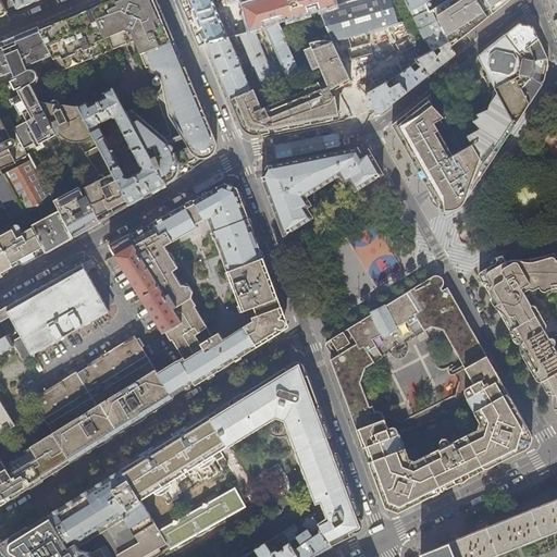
[(173,41),(158,4),(156,0),(102,0),(71,13),(45,24),(37,27),(52,57),(60,71),(134,40),(136,47),(139,54),(173,41)]
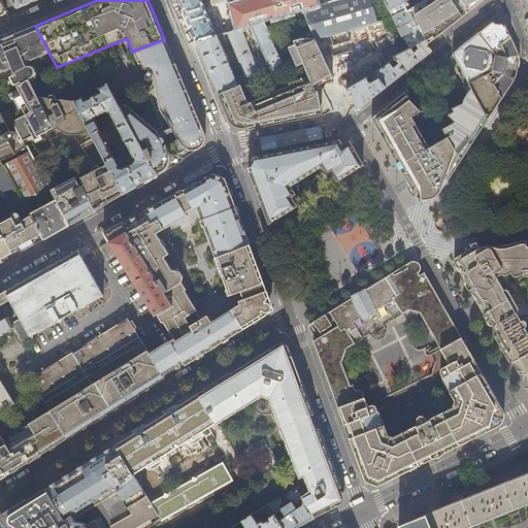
[(204,8),(201,0),(178,0),(189,22),(197,41),(217,36),(204,8)]
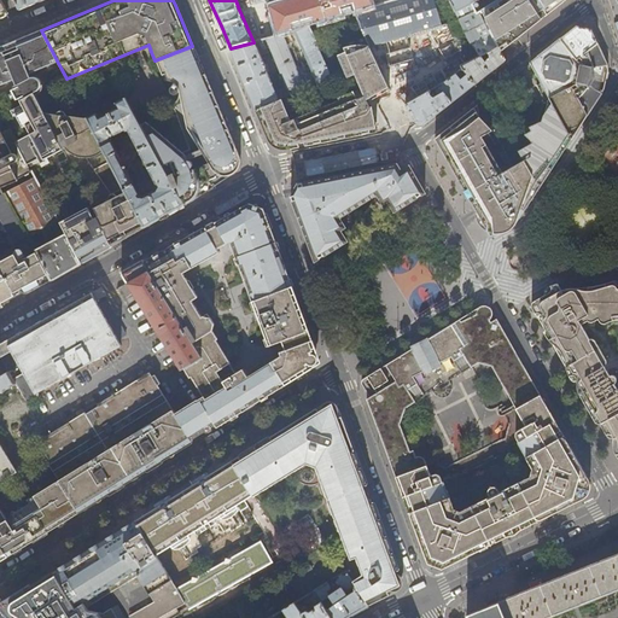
[(291,0),(272,6),(270,7),(279,35),(283,34),(287,31),(292,30),(290,23),(313,17),(315,24),(344,15),(342,9),(354,5),(355,11),(373,7),(371,1),(372,0),(384,0),(385,4),(396,0),(291,0)]
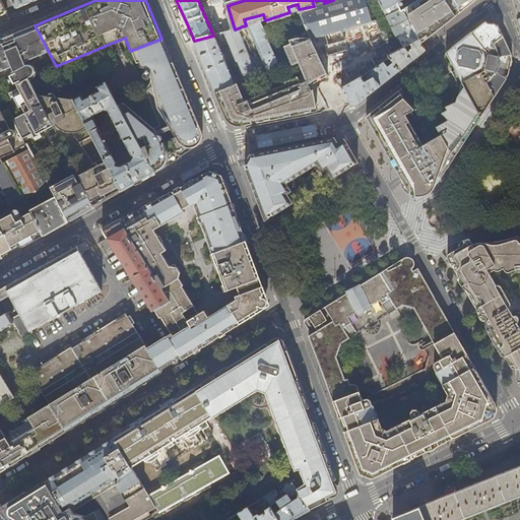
[(362,76),(340,30),(345,28),(352,47),(378,36),(380,29),(374,9),(370,10),(366,0),(333,0),(324,3),(314,6),(299,9),(310,36),(328,75),(332,72),(336,79),(341,88),(360,77),(362,76)]
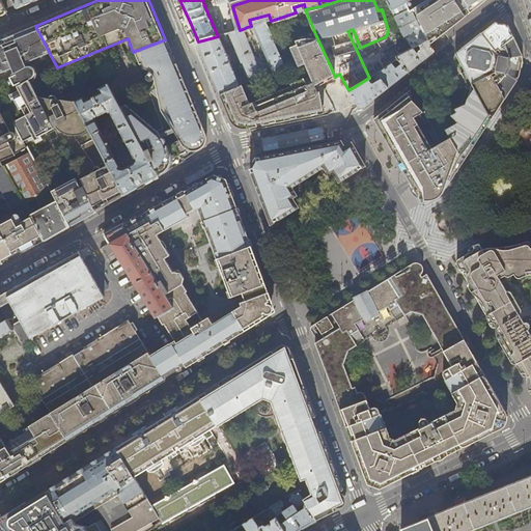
[(410,0),(385,0),(393,15),(392,16),(403,37),(409,50),(416,46),(419,45),(427,39),(419,22),(413,9),(410,11),(406,3),(410,0)]
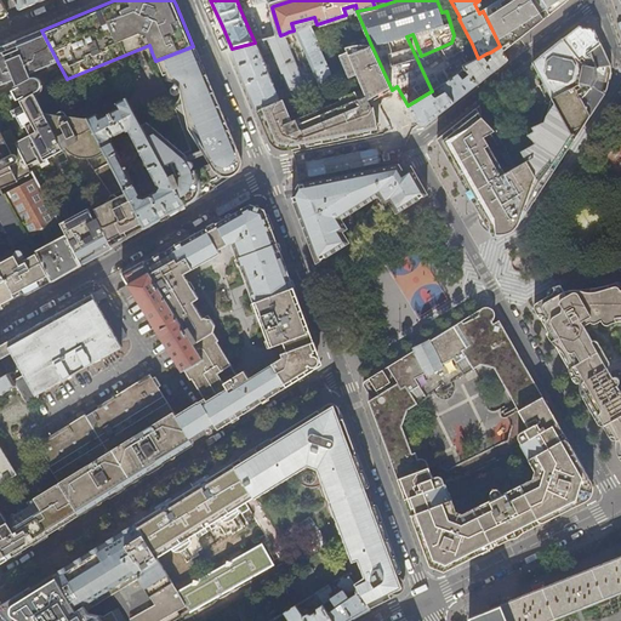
[(512,50),(547,22),(541,15),(529,0),(525,0),(490,26),(500,46),(505,55),(512,50)]
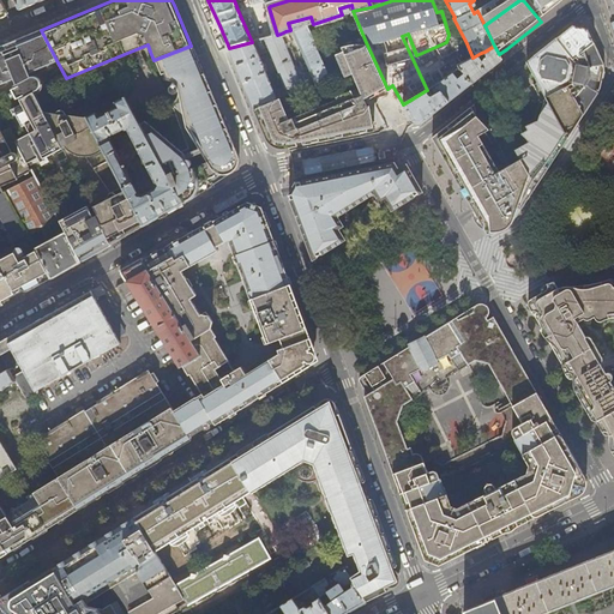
[(533,0),(541,10),(547,17),(569,0),(533,0)]
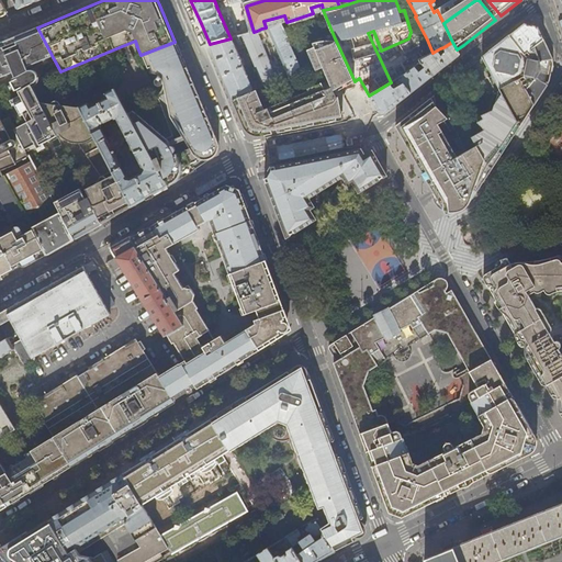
[(261,41),(257,31),(254,32),(243,35),(231,38),(210,44),(222,72),(233,99),(256,89),(277,81),(272,69),(276,67),(281,79),(302,70),(281,22),(266,27),(261,29),(265,38),(261,41)]
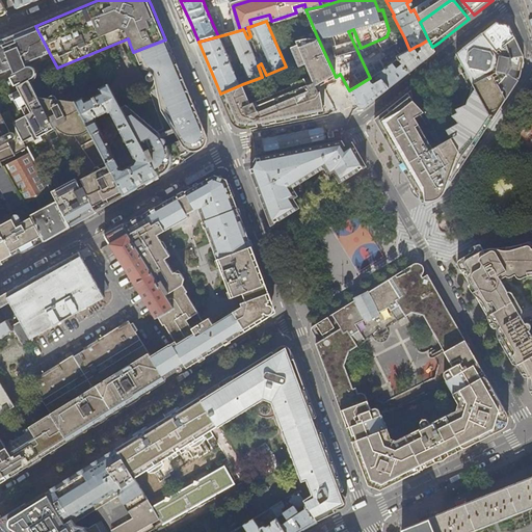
[(496,23),(478,37),(456,54),(467,72),(476,87),(493,118),(520,77),(522,67),(523,60),(523,55),(514,37),(509,28),(509,26),(496,23)]
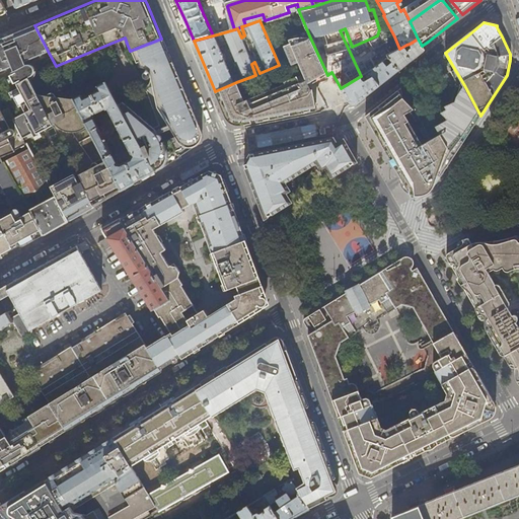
[(49,53),(34,25),(6,36),(0,39),(0,71),(11,67),(14,72),(12,73),(18,85),(28,79),(33,74),(34,71),(33,68),(31,66),(28,65),(25,65),(23,62),(49,53)]
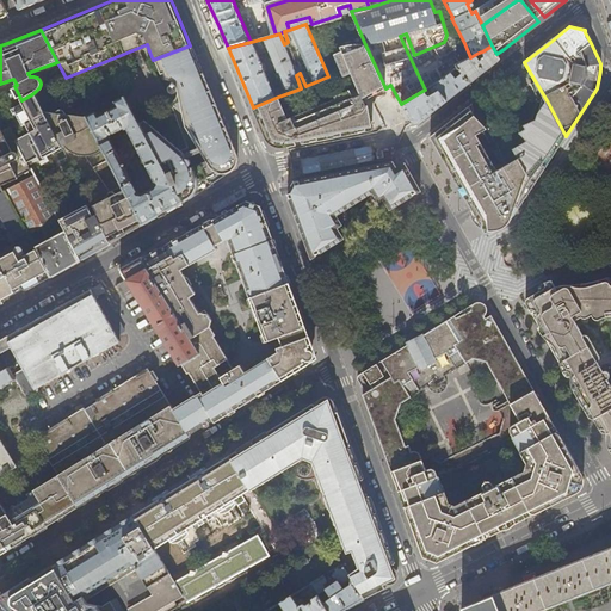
[(350,133),(364,128),(365,131),(371,128),(366,99),(368,98),(372,96),(386,88),(364,42),(355,42),(344,43),(337,44),(338,49),(331,53),(340,75),(347,73),(353,87),(333,94),(335,99),(284,119),(278,104),(281,104),(278,97),(253,107),(264,133),(265,137),(269,142),(275,144),(279,147),(285,147),(292,146),(295,144),(294,141),(300,139),(302,143),(350,135),(350,133)]
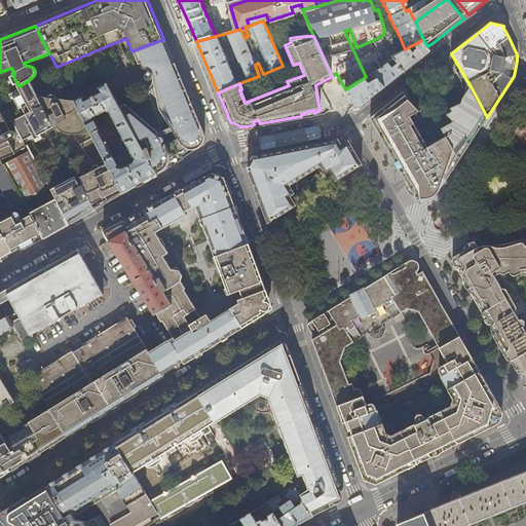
[(395,59),(392,57),(405,49),(400,37),(395,40),(371,53),(378,69),(388,63),(395,59)]
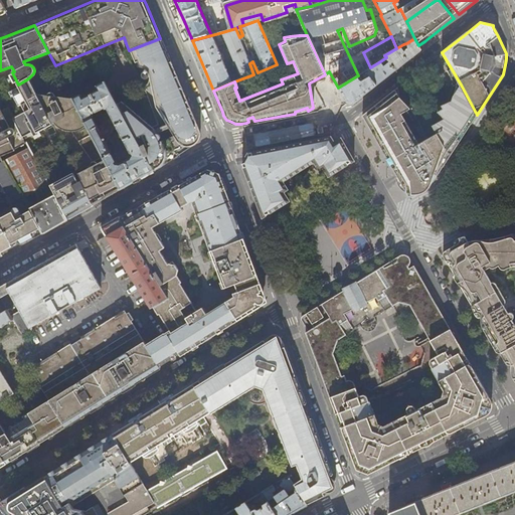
[(58,71),(126,43),(124,37),(55,65),(58,71)]
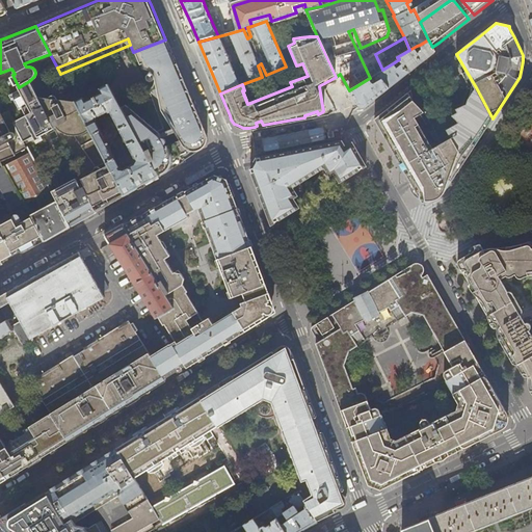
[(194,106),(181,74),(165,40),(133,52),(164,128),(139,141),(157,173),(182,158),(203,147),(205,143),(205,141),(206,138),(206,134),(205,132),(194,106)]
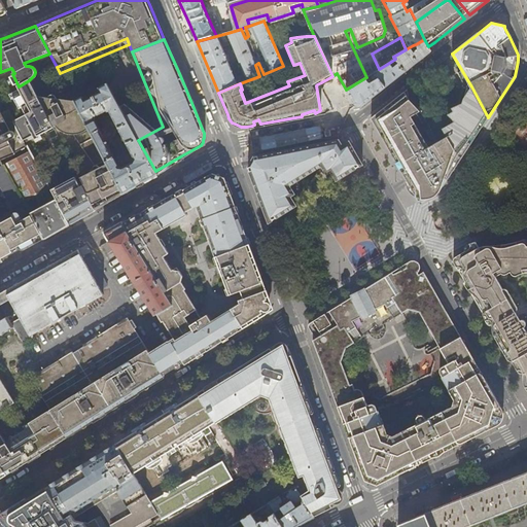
[(428,46),(424,39),(416,44),(418,48),(413,53),(412,49),(414,48),(413,45),(406,49),(393,57),(395,59),(398,64),(405,72),(417,62),(430,51),(428,46)]
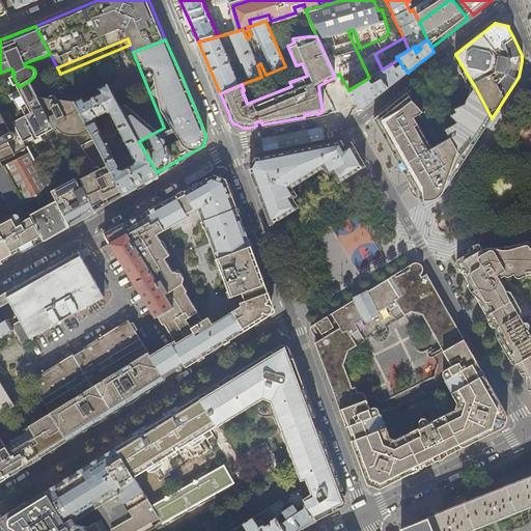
[(395,68),(392,63),(382,70),(376,74),(380,78),(388,88),(402,77),(408,73),(401,64),(395,68)]
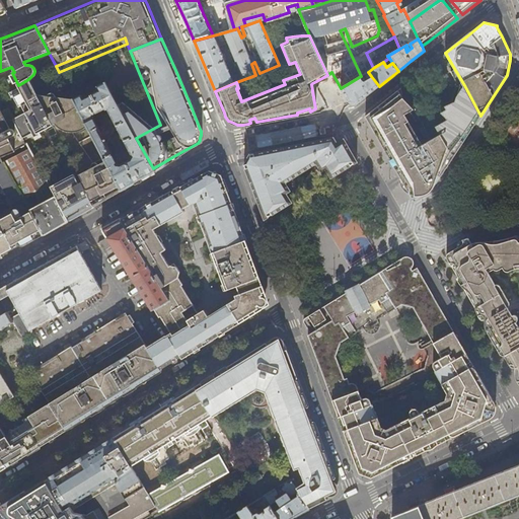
[(464,85),(455,70),(451,72),(456,80),(454,83),(462,88),(464,85)]
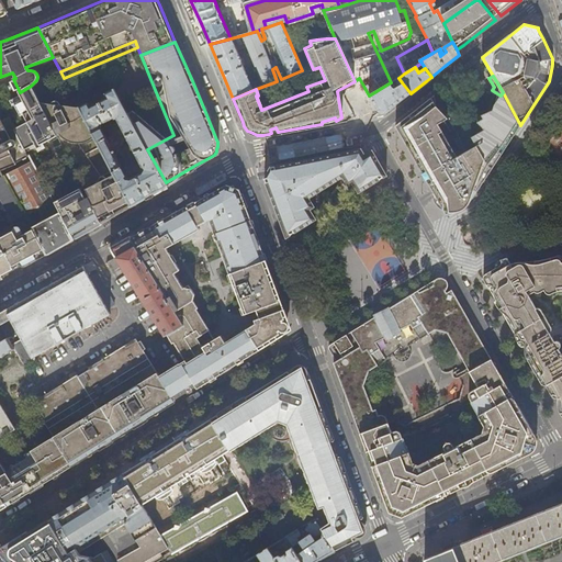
[(89,102),(88,102),(83,92),(74,97),(96,138),(132,206),(152,195),(168,187),(166,182),(147,149),(109,79),(100,83),(105,93),(104,93),(107,98),(91,107),(89,102)]
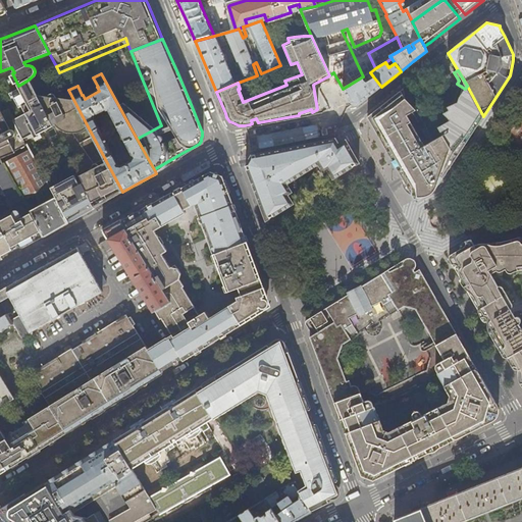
[(363,82),(361,77),(343,89),(352,104),(358,105),(369,96),(381,87),(373,76),(365,82),(363,82)]
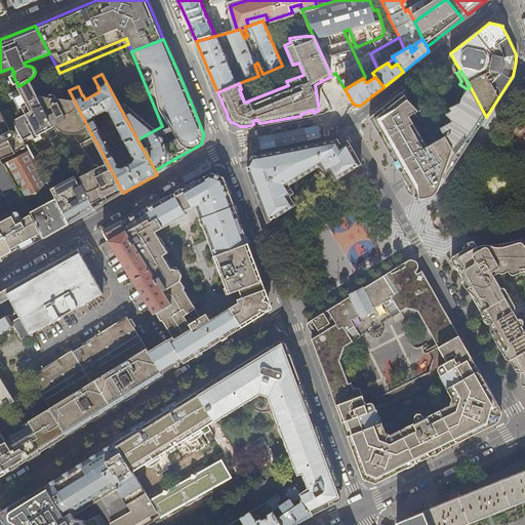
[(37,95),(29,80),(18,86),(42,131),(52,126),(37,95)]
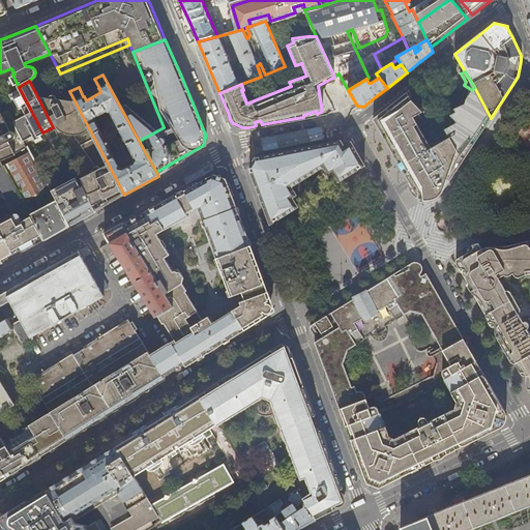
[(19,87),(9,89),(24,116),(13,121),(26,144),(53,128),(53,127),(42,133),(19,87)]
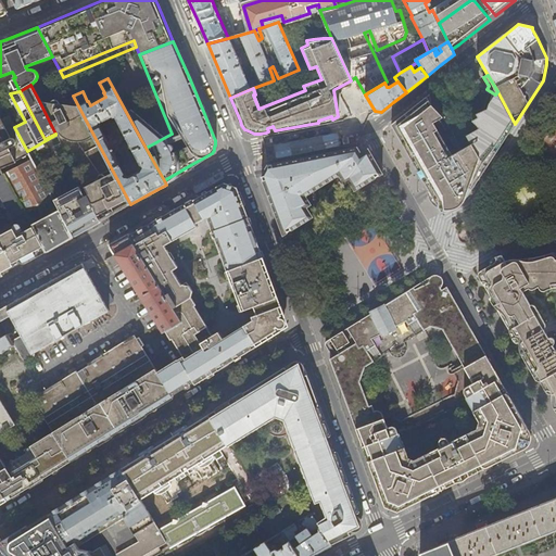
[(469,193),(515,124),(497,91),(495,95),(488,103),(487,110),(475,114),(472,115),(472,116),(471,117),(471,119),(474,122),(476,123),(479,128),(465,136),(470,144),(454,153),(437,121),(443,117),(430,103),(426,97),(412,109),(392,124),(399,135),(401,140),(421,174),(443,212),(445,211),(456,209),(462,204),(464,203),(466,199),(469,193)]
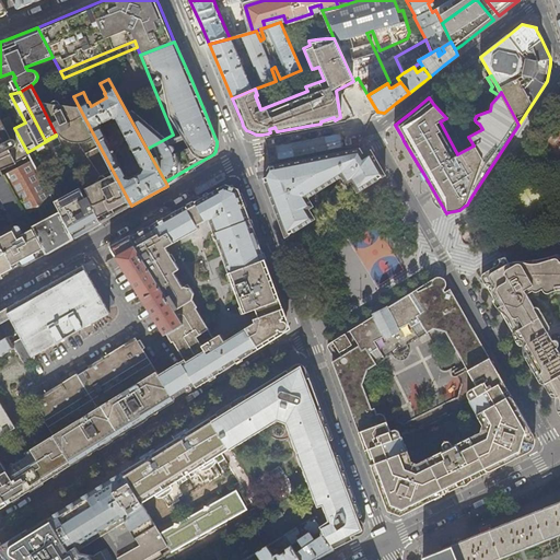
[(10,94),(0,98),(3,105),(14,128),(25,123),(10,94)]
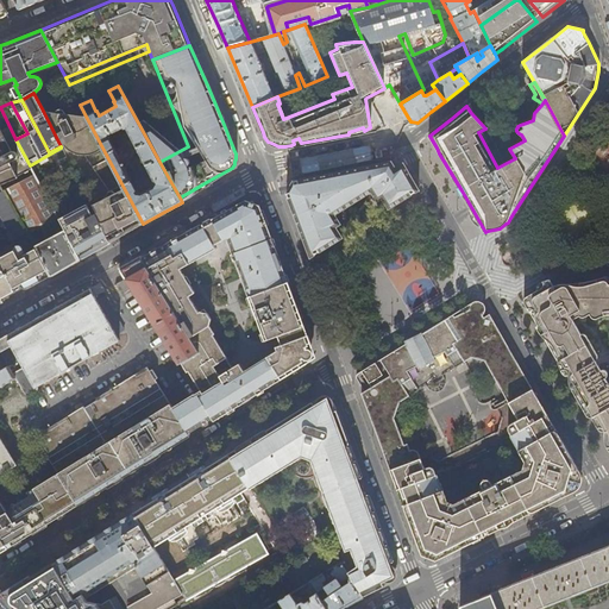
[(61,146),(64,145),(66,148),(70,151),(73,154),(76,155),(79,155),(83,156),(87,156),(92,155),(98,154),(104,150),(80,105),(63,114),(43,111),(61,146)]
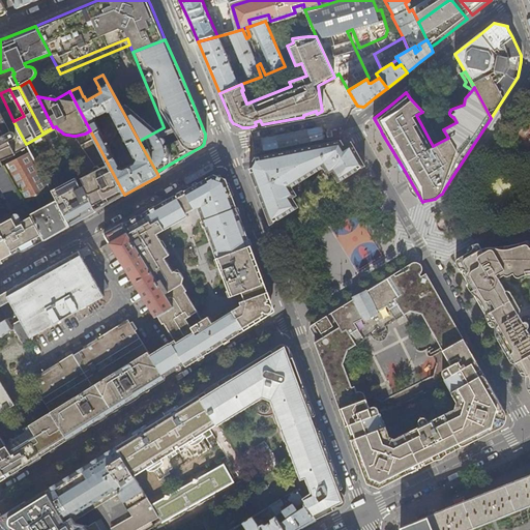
[(0,167),(2,167),(0,160),(26,147),(6,112),(0,114),(0,167)]
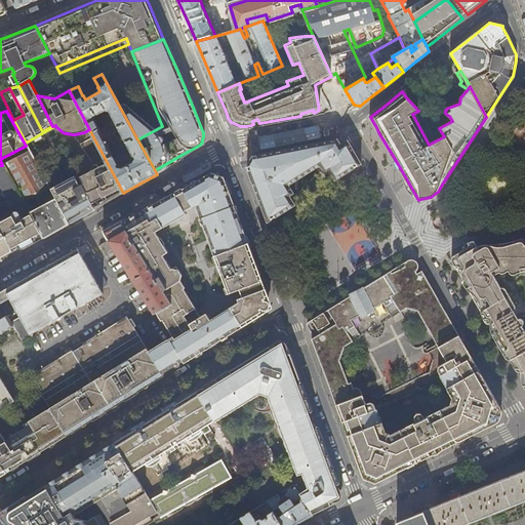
[(123,193),(89,129),(84,132),(79,133),(75,134),(72,134),(94,169),(79,176),(83,184),(82,185),(94,209),(119,196),(123,193)]
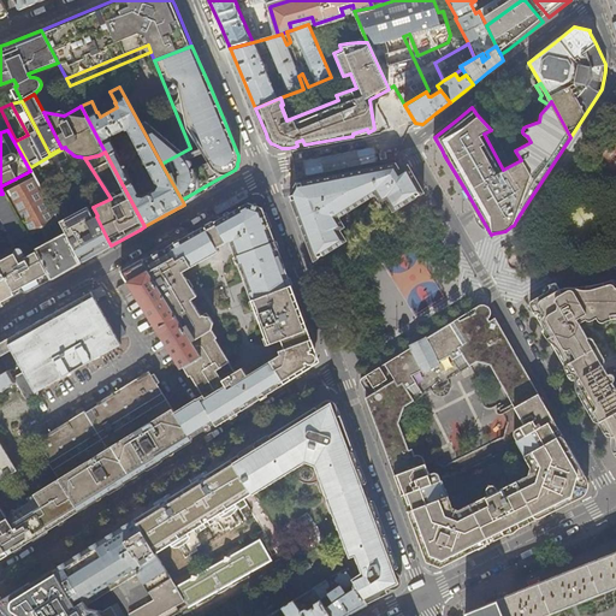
[(369,196),(375,193),(381,202),(386,200),(394,211),(424,191),(408,165),(400,170),(396,163),(307,181),(297,183),(294,190),(290,197),(294,207),(314,260),(347,240),(339,229),(344,226),(338,217),(342,213),(369,196)]
